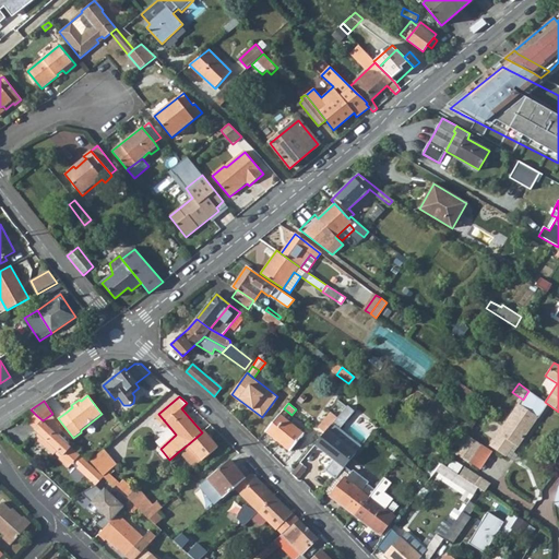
[(490,447),(504,455),(509,449),(508,448),(512,442),(516,447),(537,416),(519,404),(490,447)]
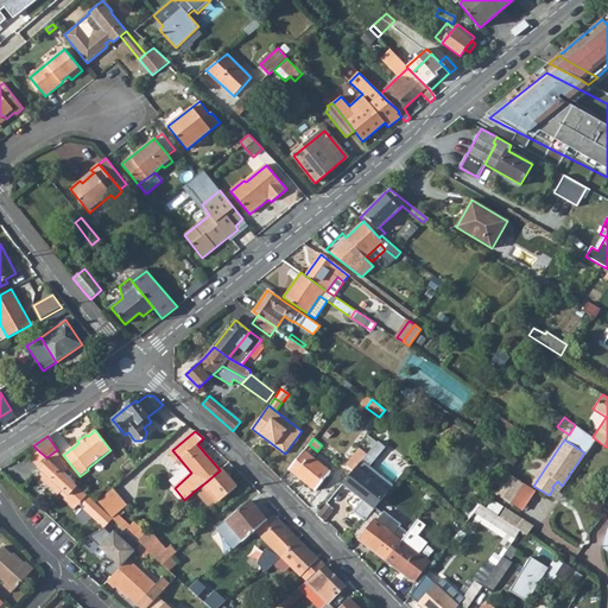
[(343,483),(363,500),(354,511),(365,520),(375,507),(382,498),(392,486),(369,467),(380,453),(374,448),(373,447),(367,455),(354,470),(343,483)]
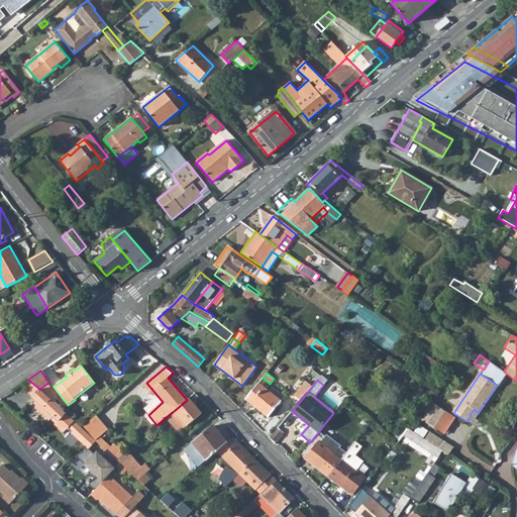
[(301,400),(312,387),(306,382),(295,395),(301,400)]
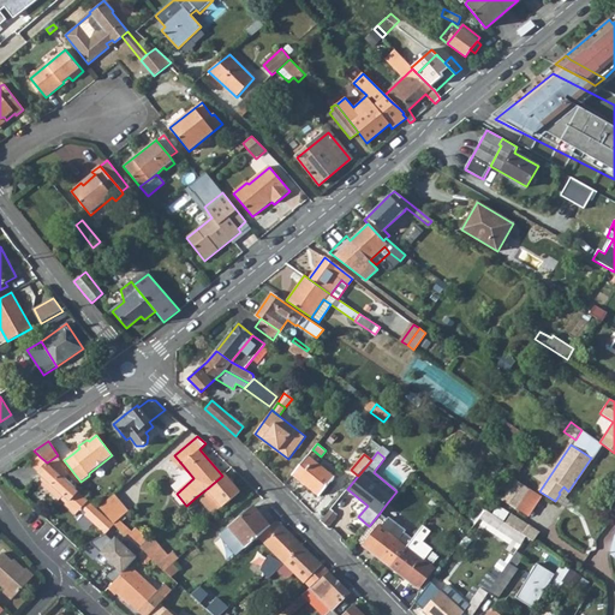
[(171,459),(178,467),(181,464),(174,455),(171,459)]
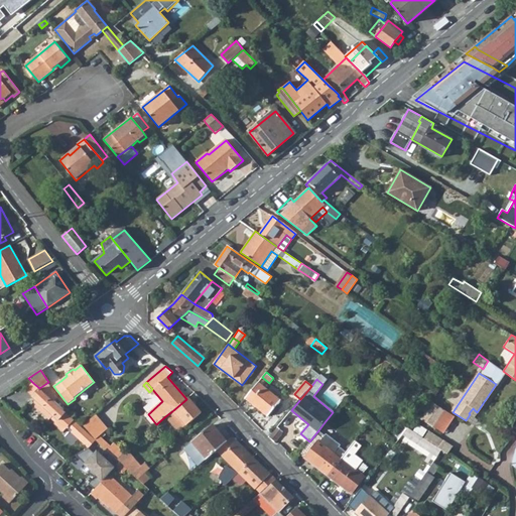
[(245,398),(268,416),(280,400),(258,382),(245,398)]
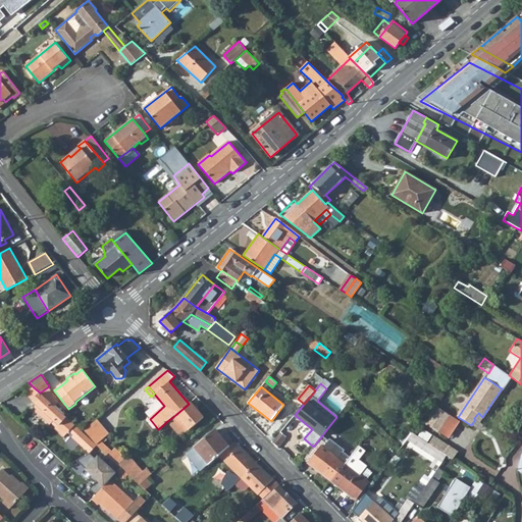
[(27,395),(33,401),(40,393),(34,387),(27,395)]
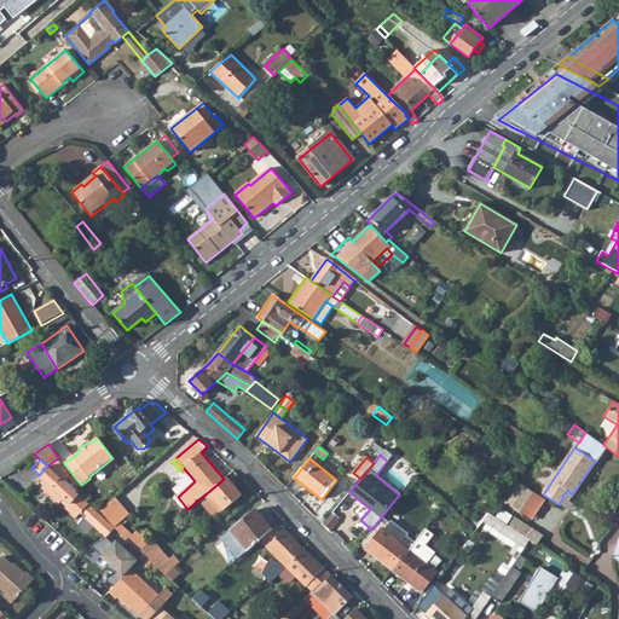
[(376,475),(399,495),(411,480),(395,468),(397,466),(395,463),(394,462),(392,461),(389,461),(387,461),(376,475)]
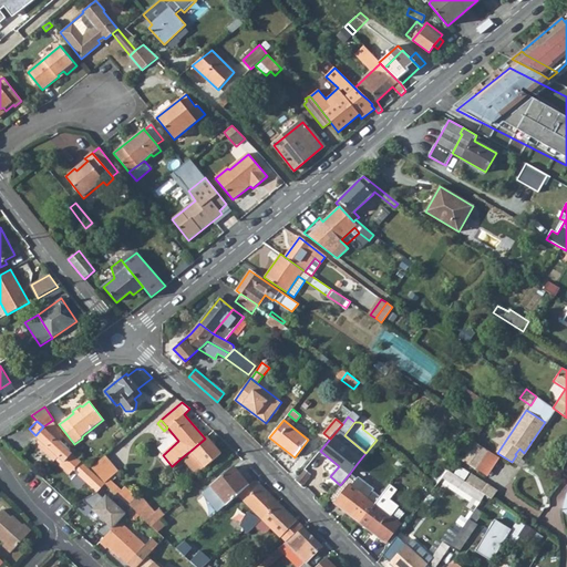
[(34,436),(42,443),(38,446),(54,462),(58,457),(63,462),(60,464),(70,474),(73,471),(98,492),(105,484),(104,483),(99,478),(90,470),(81,462),(43,426),(35,435),(34,436)]
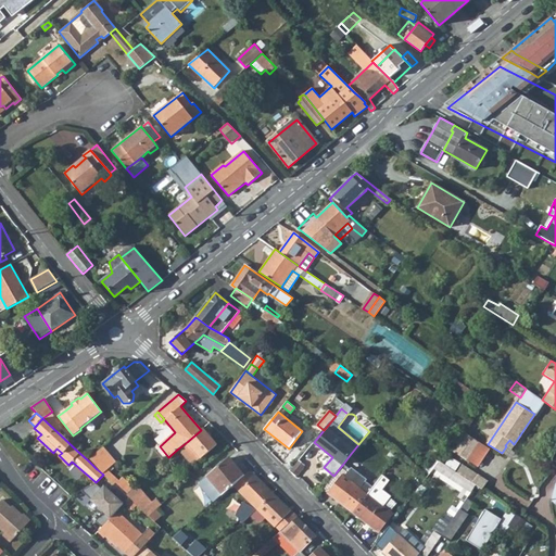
[(483,431),(471,425),(466,433),(477,441),(483,431)]
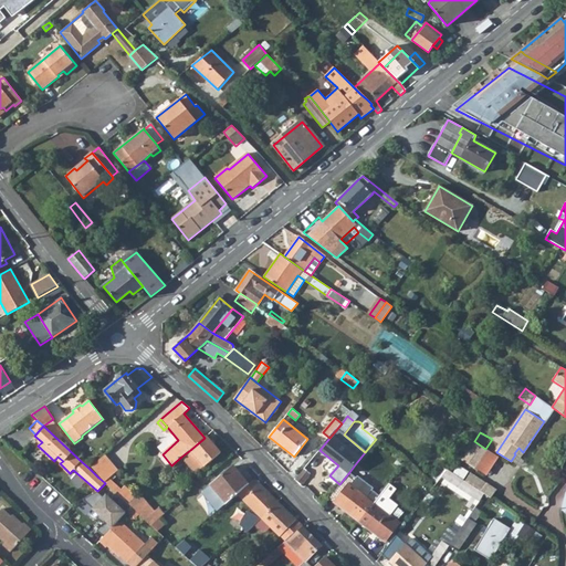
[(203,465),(205,467),(220,452),(206,436),(205,438),(190,450),(203,465)]
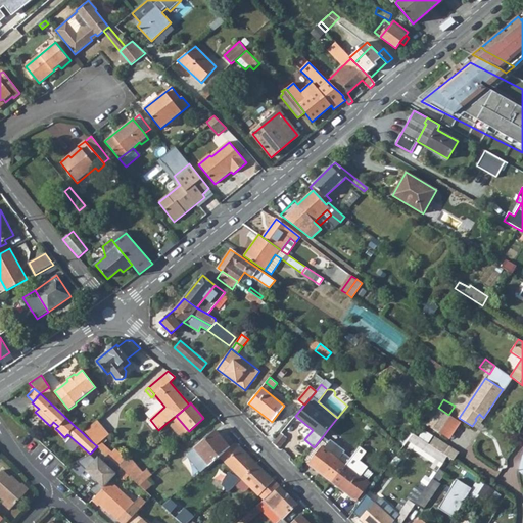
[(427,425),(439,432),(448,417),(450,416),(448,415),(438,408),(427,425)]
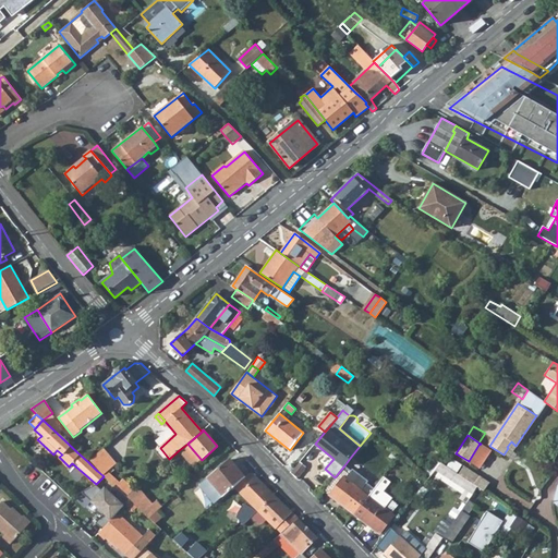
[(508,448),(504,455),(512,461),(517,455),(512,451),(516,446),(511,441),(507,447),(508,448)]
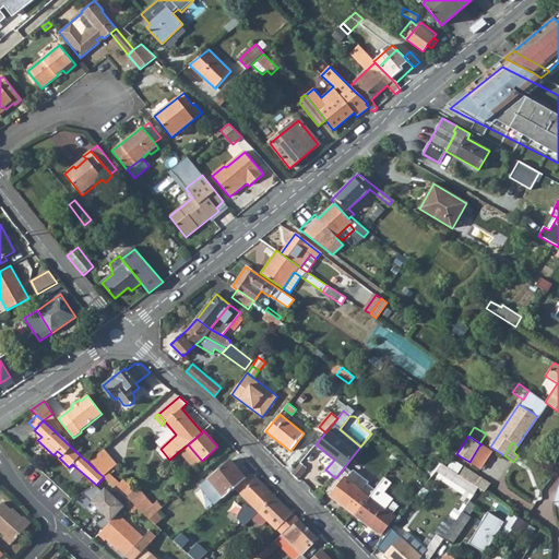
[(179,451),(193,467),(201,460),(188,444),(179,451)]
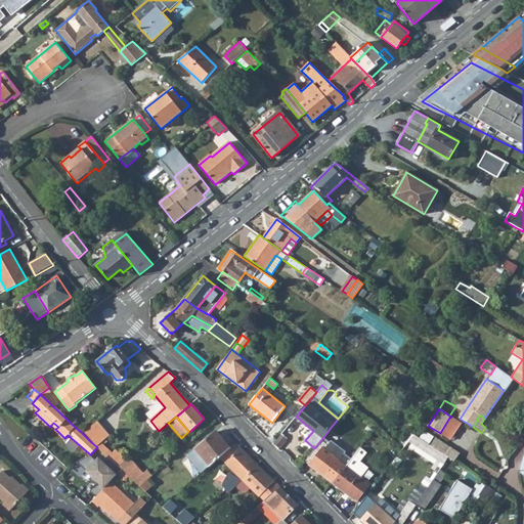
[(449,418),(440,433),(450,440),(461,425),(449,418)]
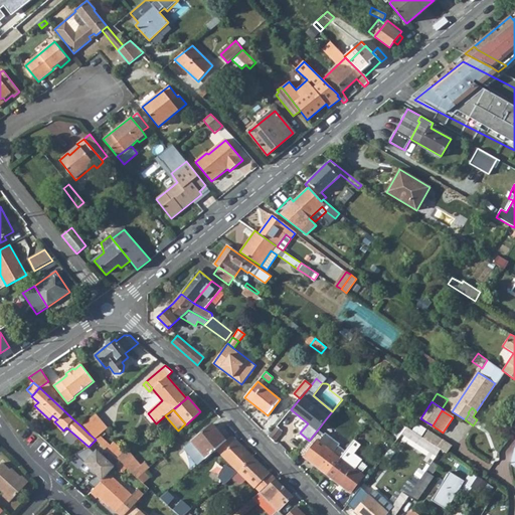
[(82,424),(95,439),(100,435),(108,427),(96,414),(82,424)]
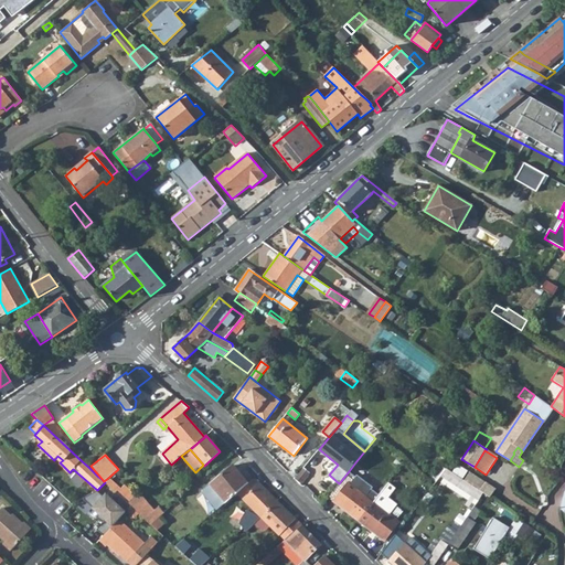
[(394,464),(400,468),(404,460),(400,457),(394,464)]
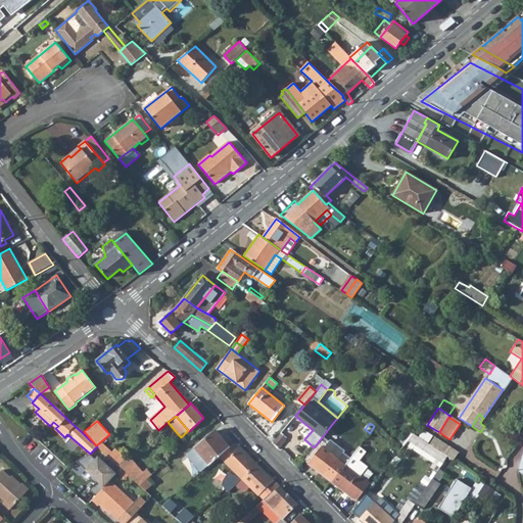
[(323,436),(327,440),(334,432),(329,428),(323,436)]
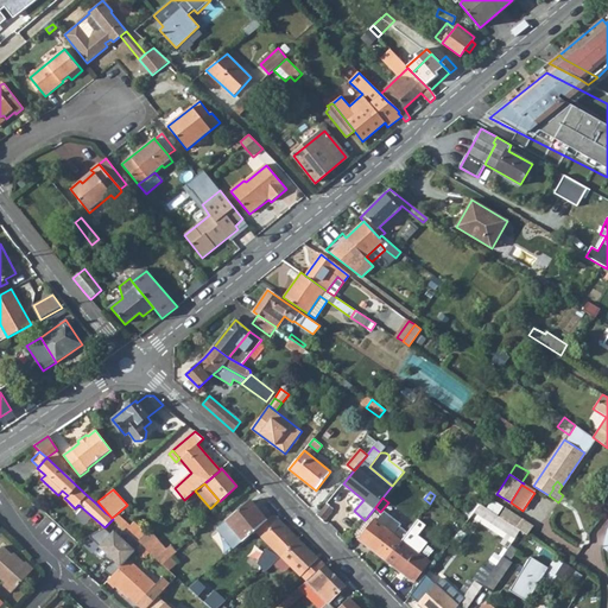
[(258,508),(251,500),(217,529),(233,549),(242,540),(254,531),(265,523),(255,511),(258,508)]
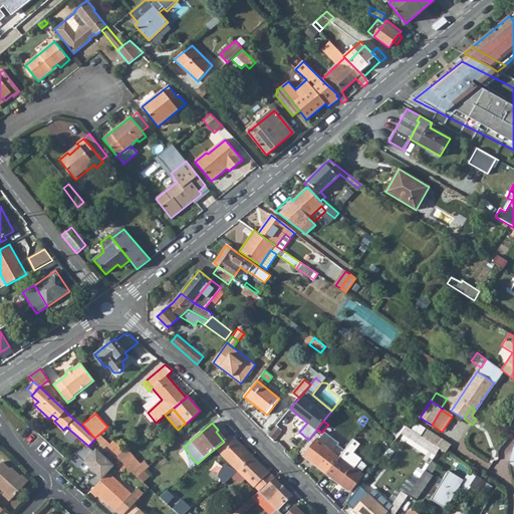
[(390,437),(395,441),(402,433),(407,427),(402,423),(390,437)]
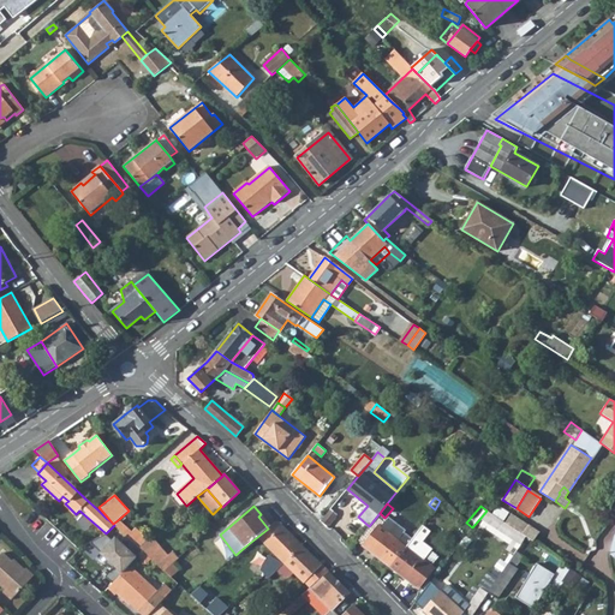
[(493,513),(524,533),(529,526),(497,506),(493,513)]
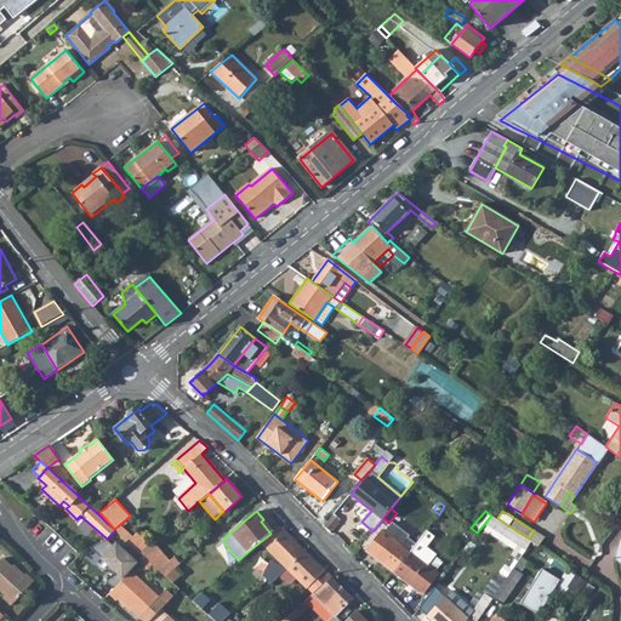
[(324,527),(331,533),(340,523),(340,520),(334,514),(324,527)]
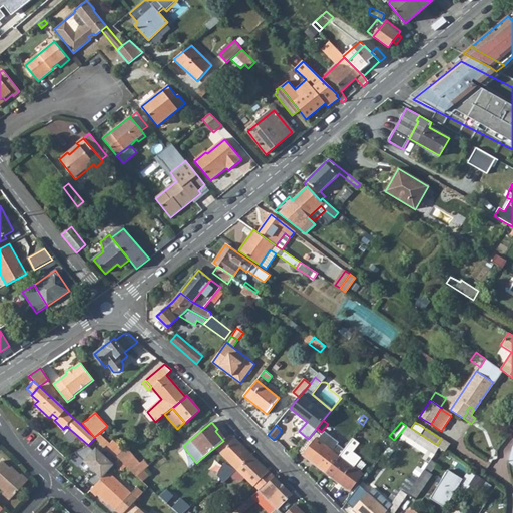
[(401,432),(411,438),(415,432),(409,428),(406,426),(401,432)]
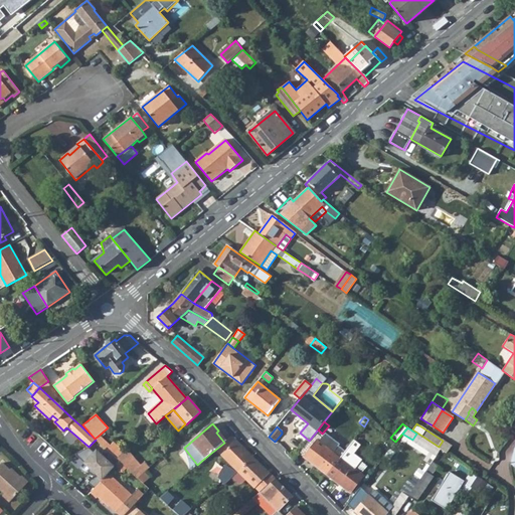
[(300,453),(327,474),(344,452),(338,446),(339,444),(325,433),(323,435),(322,434),(318,430),(309,441),(300,453)]
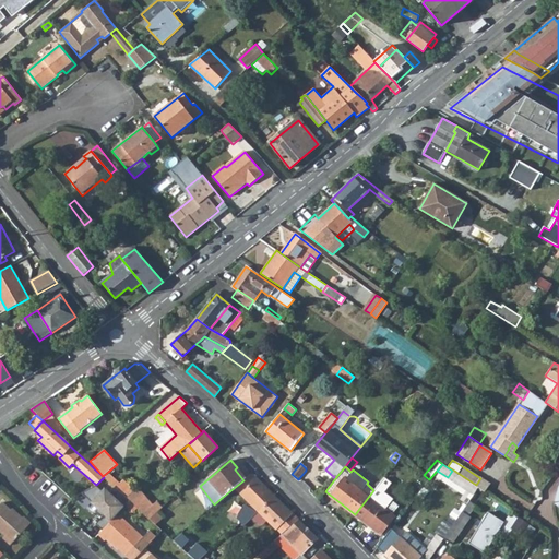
[(235,470),(244,480),(246,478),(237,467),(235,470)]
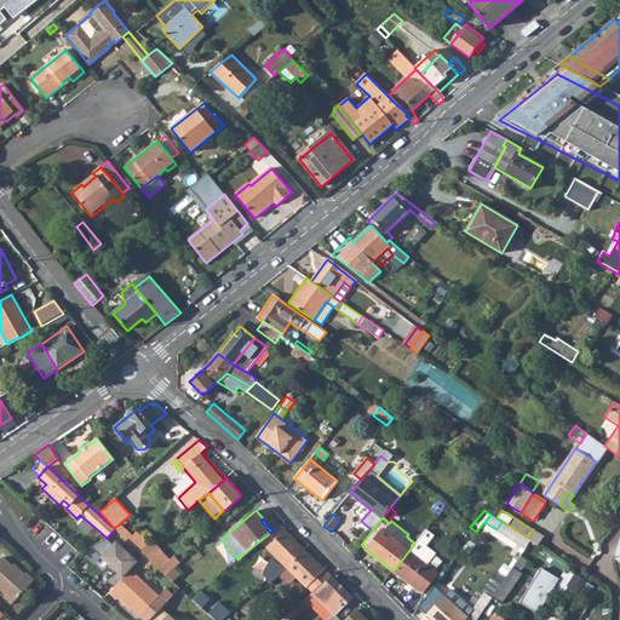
[(497,529),(517,544),(523,535),(501,522),(497,529)]
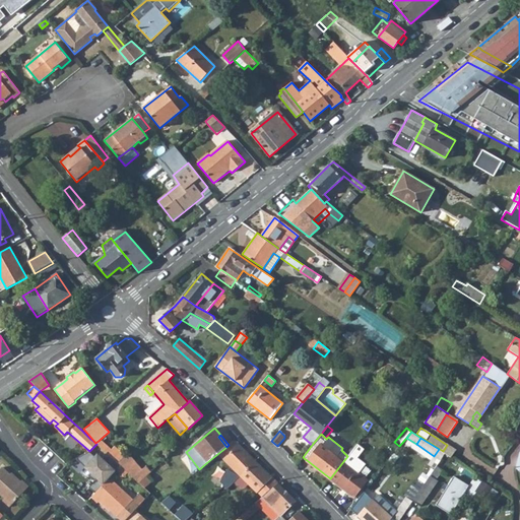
[(108,453),(118,463),(125,456),(115,447),(112,450),(101,439),(95,443),(96,444),(108,453)]
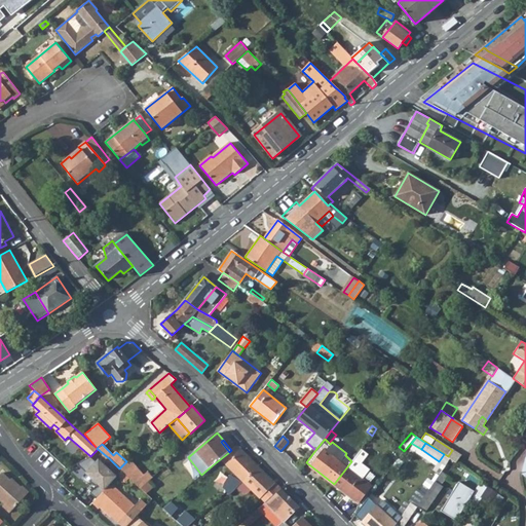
[(220,459),(236,475),(242,481),(258,466),(236,445),(231,450),(229,452),(220,459)]
